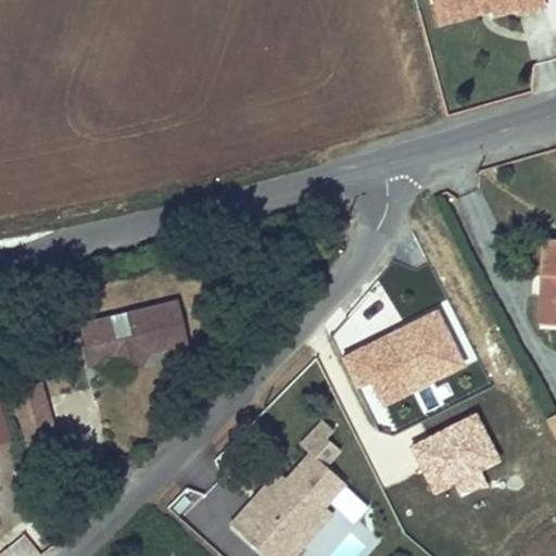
[(438,0),(444,19),(497,5),(501,20),(502,25),(526,19),(527,23),(553,16),(548,0),(438,0)]
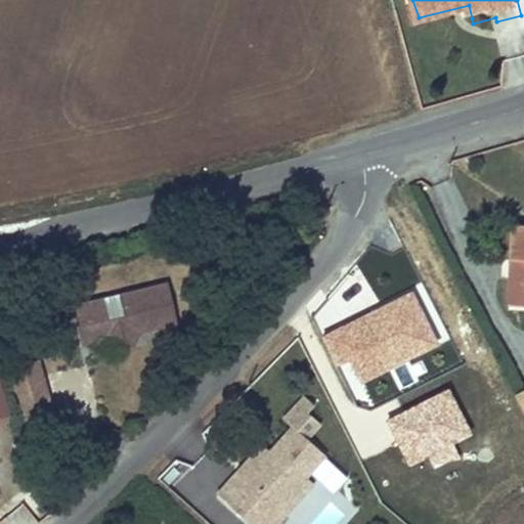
[(469,5),(419,17),(422,32),(472,18),(469,5)]
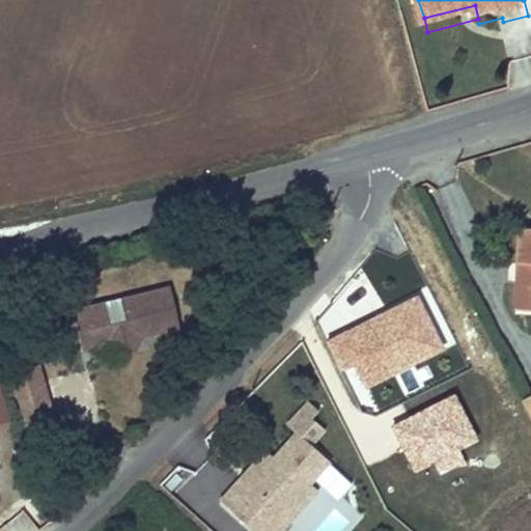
[(519,315),(530,316),(530,271),(524,271),(519,315)]
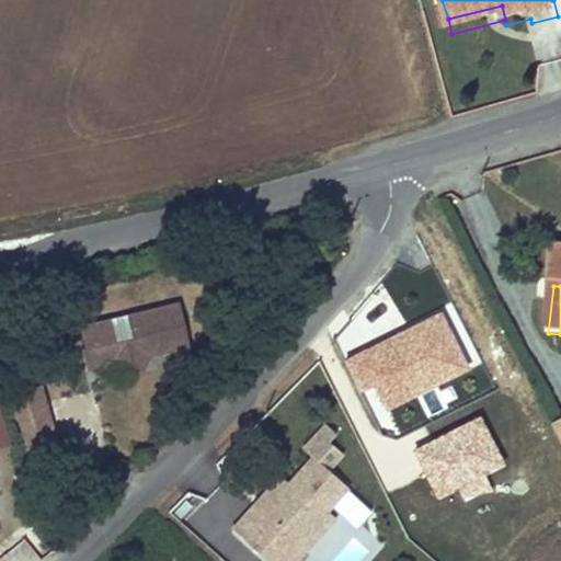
[(122,340),(116,319),(115,319),(83,327),(93,368),(113,364),(129,373),(149,367),(156,354),(193,345),(183,302),(133,316),(138,336),(122,340)]
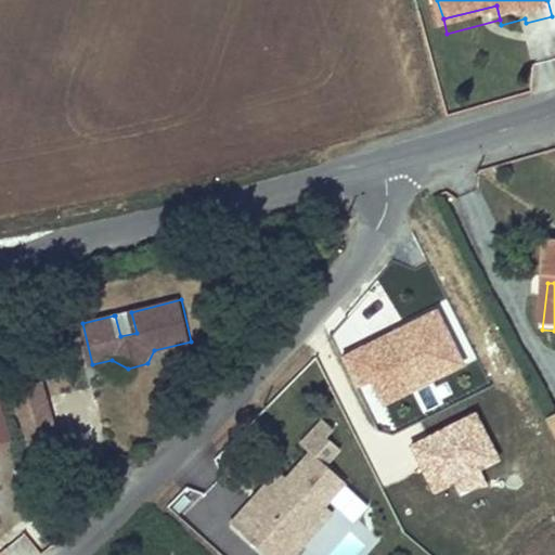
[(465,362),(436,307),(341,356),(358,386),(373,378),(386,402),(465,362)]
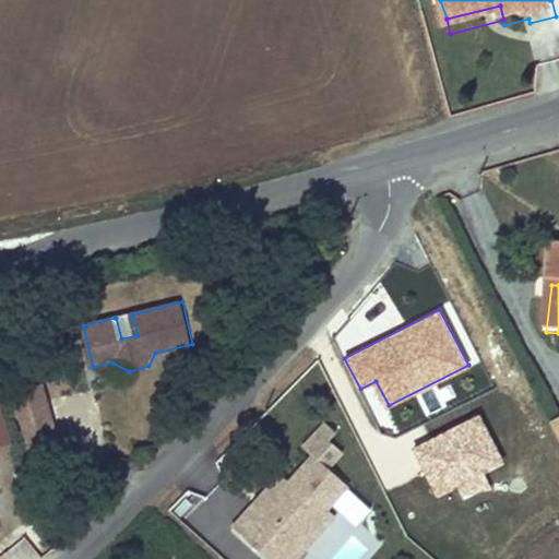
[(60,439),(43,381),(10,391),(27,449),(60,439)]
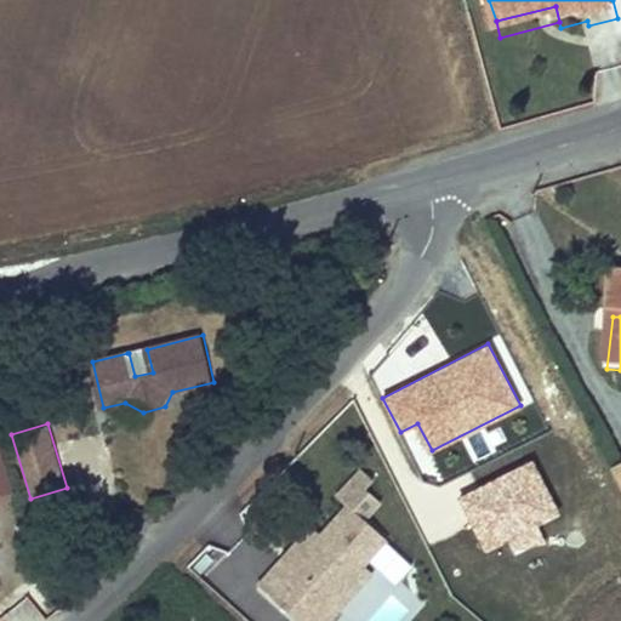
[(0,491),(11,488),(0,449),(0,491)]
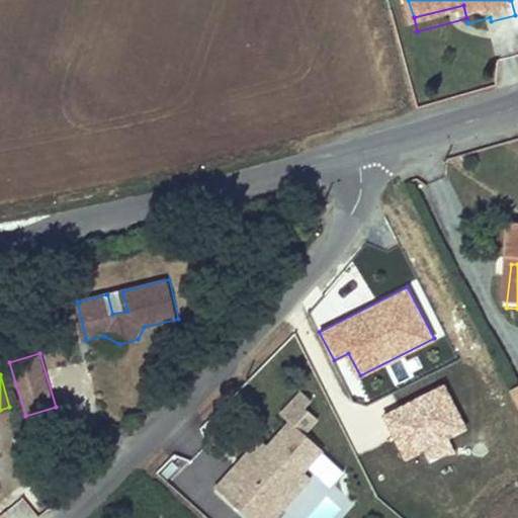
[(465,428),(443,383),(380,416),(404,460),(423,450),(429,464),(453,452),(446,438),(465,428)]
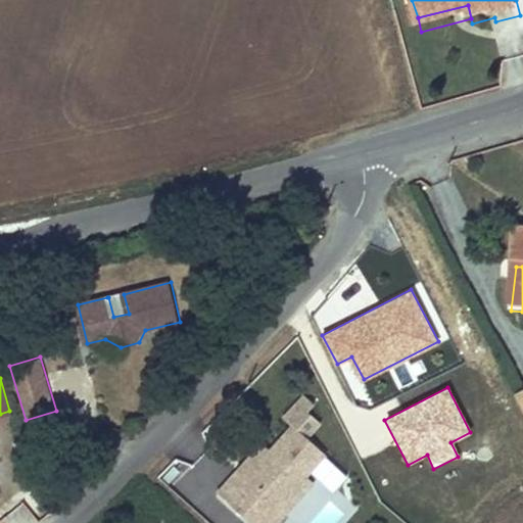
[(314,402),(303,392),(282,416),(289,423),(269,446),(263,440),(218,489),(254,522),(277,522),(315,482),(307,475),(328,453),(308,436),(321,422),(307,410),(314,402)]
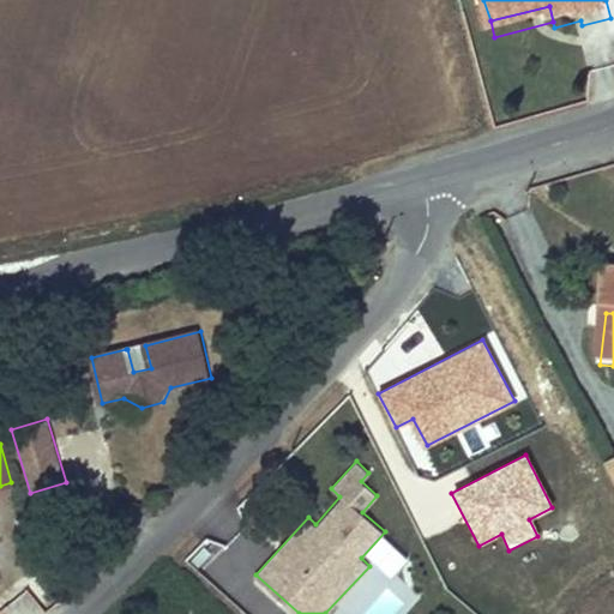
[(26,589),(0,612),(0,613),(41,613),(46,611),(26,589)]
